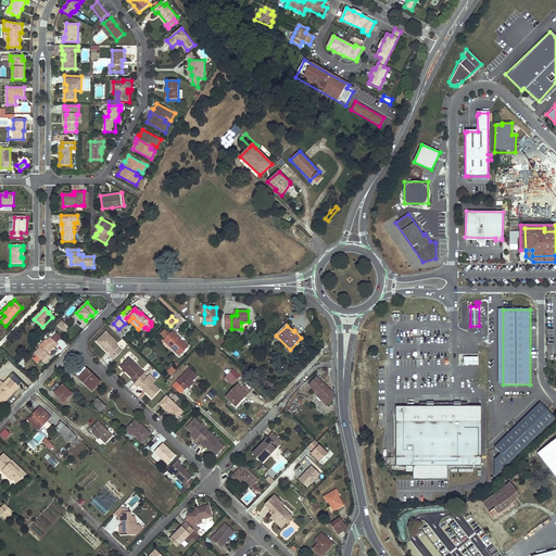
[(113,359),(123,351),(116,344),(118,342),(106,330),(95,340),(113,359)]
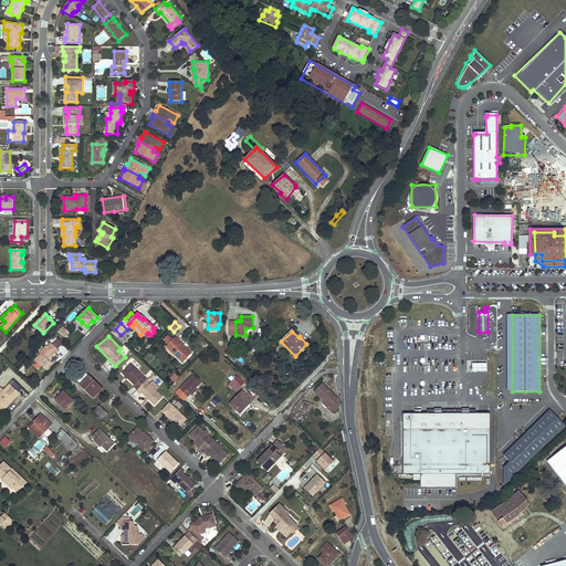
[(191,353),(176,337),(169,344),(173,347),(170,350),(175,355),(179,358),(182,363),(191,353)]
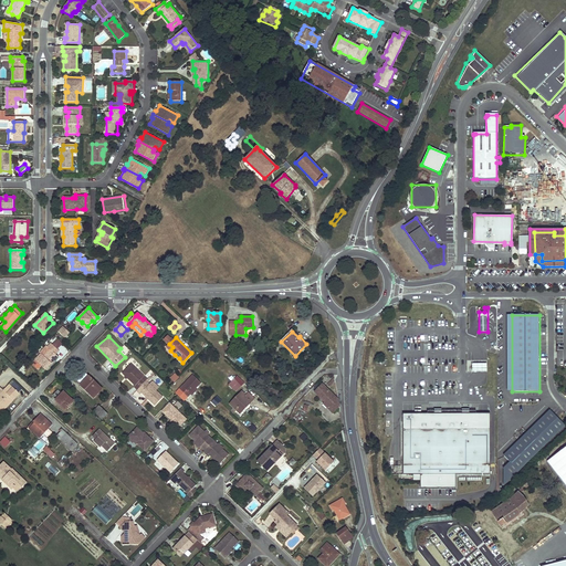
[(61,350),(53,343),(50,346),(52,348),(45,355),(39,362),(46,369),(53,363),(52,362),(54,358),(55,359),(60,356),(58,354),(61,350)]
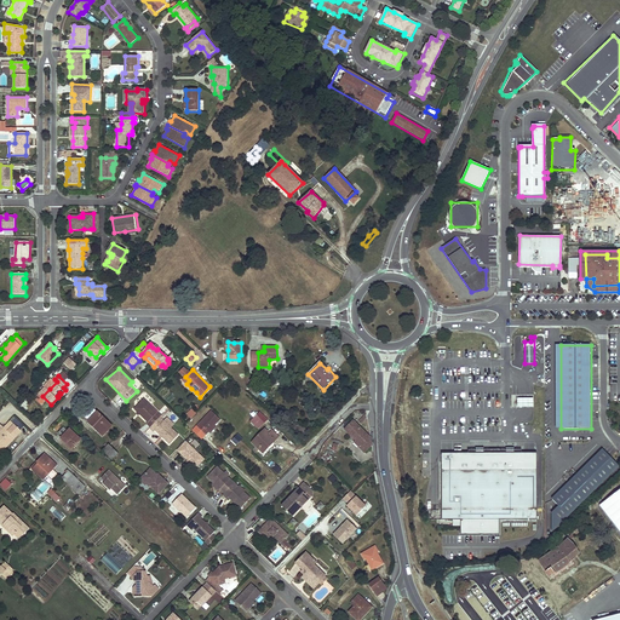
[(42,396),(50,389),(47,386),(40,394),(42,396)]
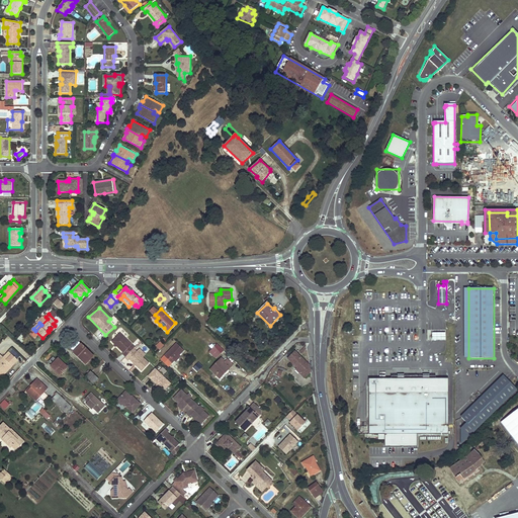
[(136,348),(120,334),(112,343),(124,353),(123,354),(126,357),(130,355),(135,349),(136,348)]
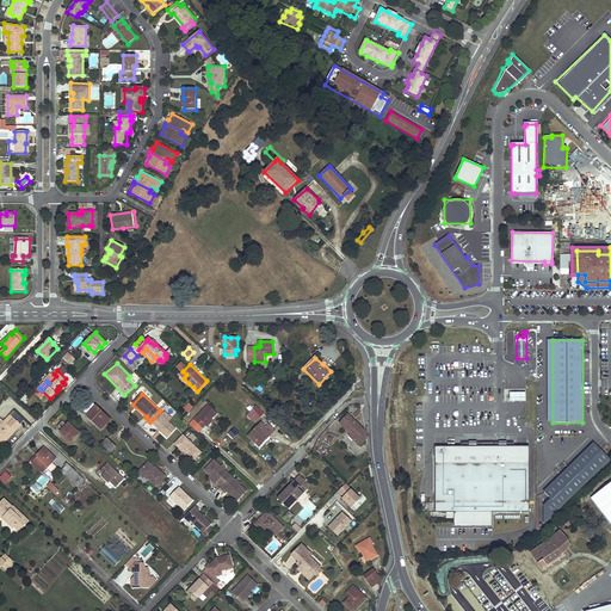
[(187,401),(183,408),(189,413),(193,406),(187,401)]
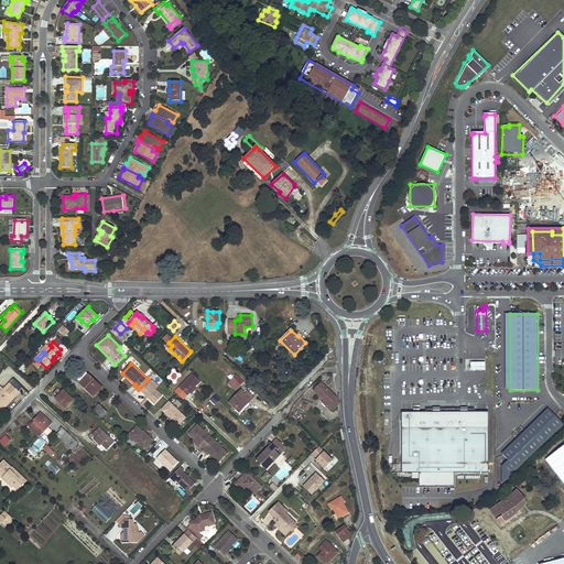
[(192,373),(179,388),(187,396),(201,381),(192,373)]
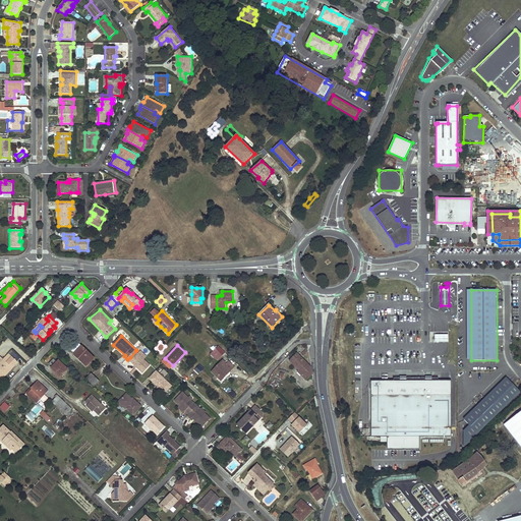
[(95,357),(82,346),(74,355),(78,358),(78,357),(88,365),(95,357)]
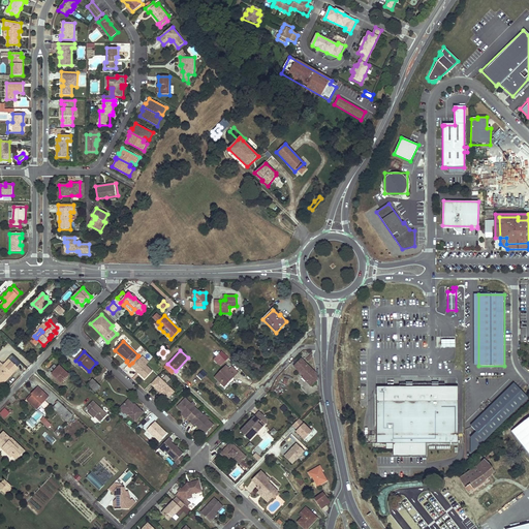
[(229,358),(222,351),(216,356),(218,359),(216,361),(221,366),(229,358)]
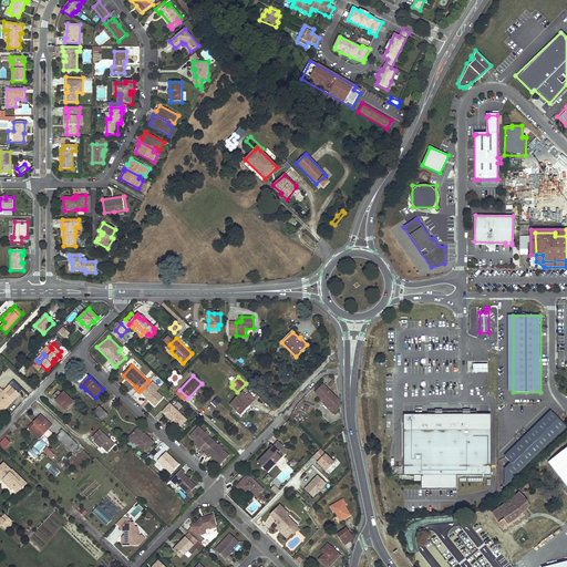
[(164,399),(147,382),(142,389),(138,391),(137,392),(142,395),(143,394),(147,399),(150,399),(150,401),(156,406),(164,399)]
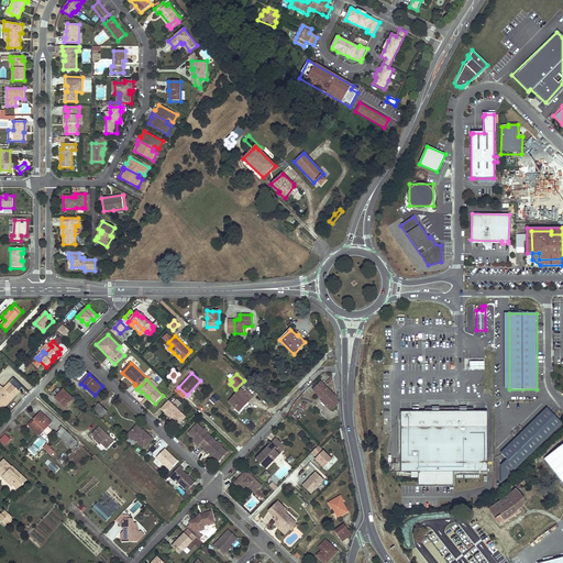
[(0,403),(6,407),(20,392),(10,383),(4,388),(1,392),(0,393),(0,403)]
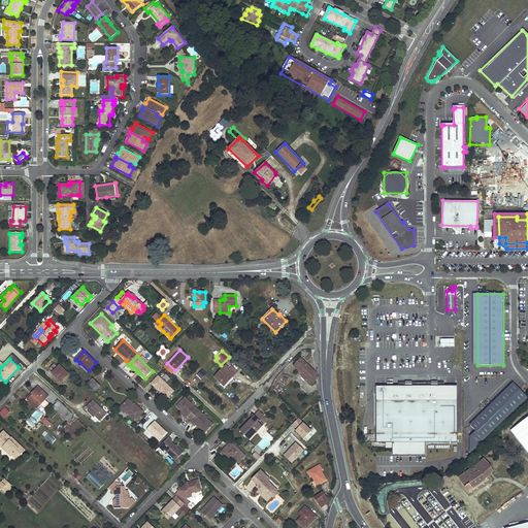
[(316,373),(301,359),(294,366),(303,375),(301,376),(310,386),(317,380),(316,373)]
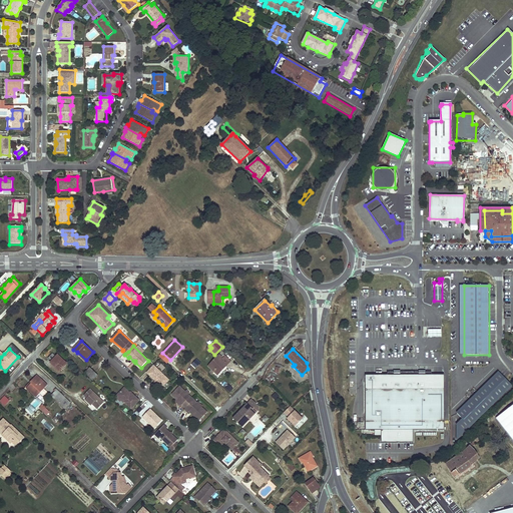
[(254,357),(248,350),(243,355),(250,362),(254,357)]
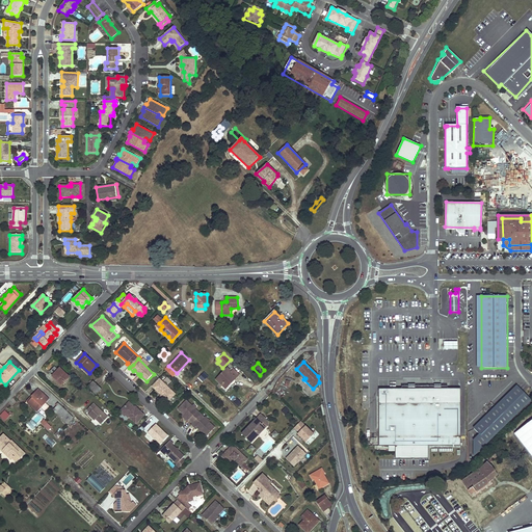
[(69,377),(60,369),(53,375),(58,380),(57,381),(61,386),(69,377)]
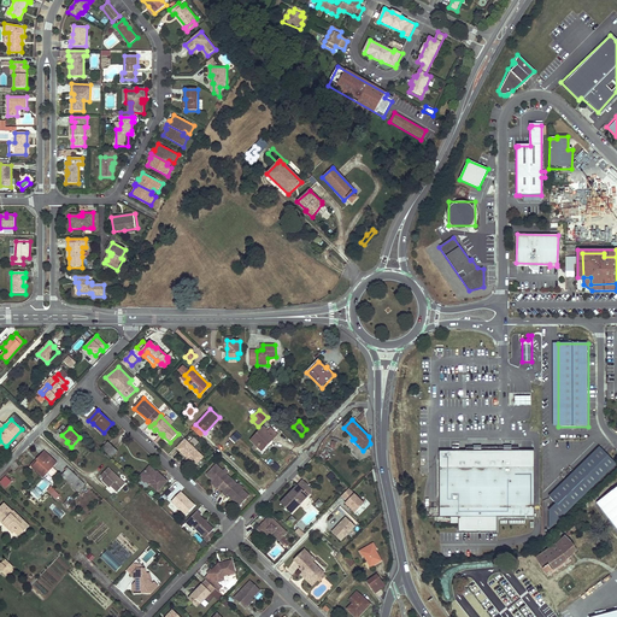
[(268,432),(264,428),(251,440),(262,451),(277,435),(271,428),(268,432)]
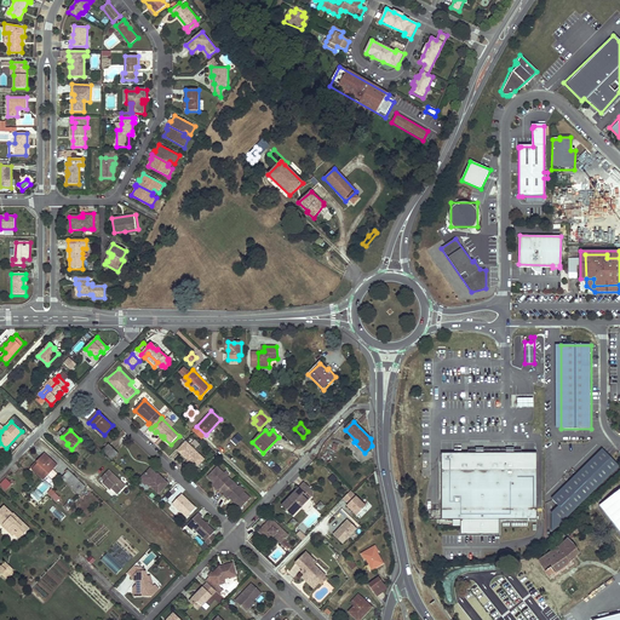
[(205,460),(187,442),(179,449),(178,451),(188,460),(189,459),(190,460),(189,461),(188,463),(195,470),(205,460)]
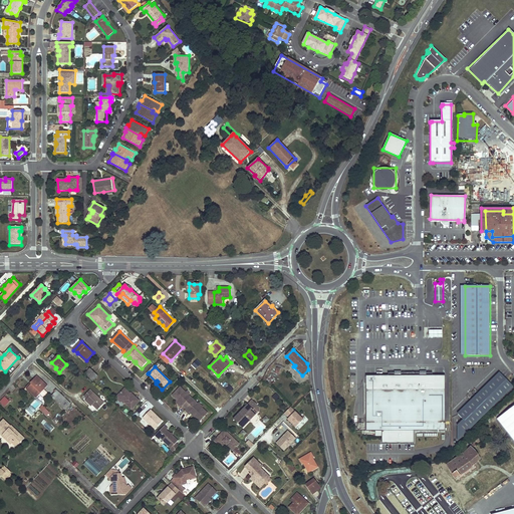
[(98,376),(90,368),(85,374),(93,381),(98,376)]
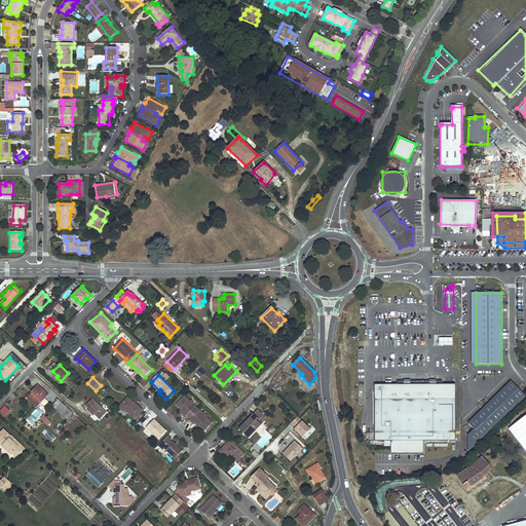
[(511,382),(467,424),(474,430),(467,437),(467,451),(524,396),(511,382)]
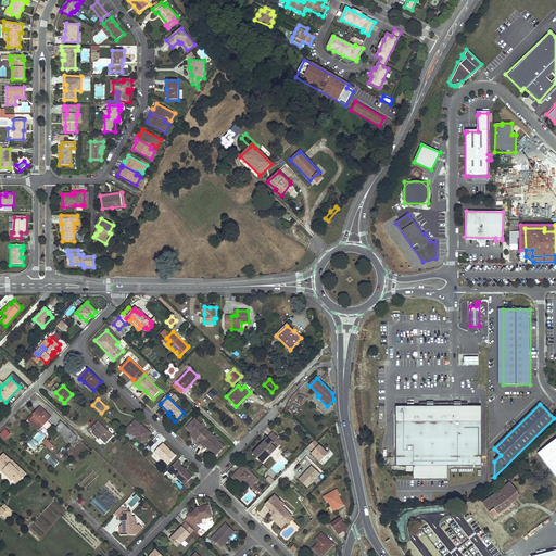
[(428,406),(396,406),(396,466),(405,466),(413,466),(414,466),(414,479),(449,479),(449,466),(483,466),(483,463),(482,463),(482,406),(462,406),(455,406),(434,406),(428,406)]
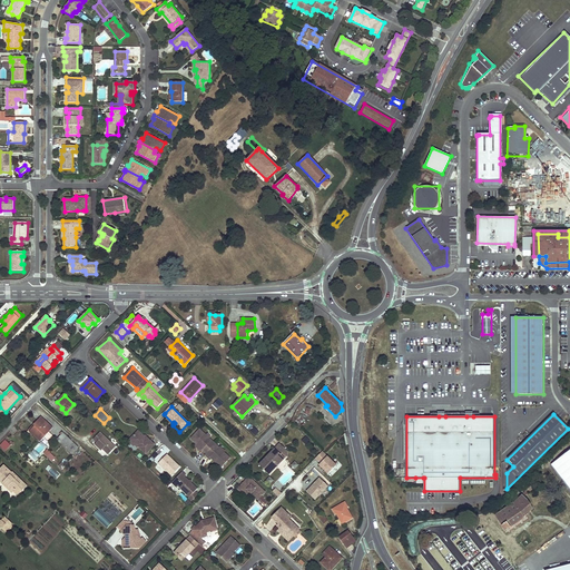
[(52,428),(41,418),(35,424),(36,425),(30,432),(40,441),(52,428)]
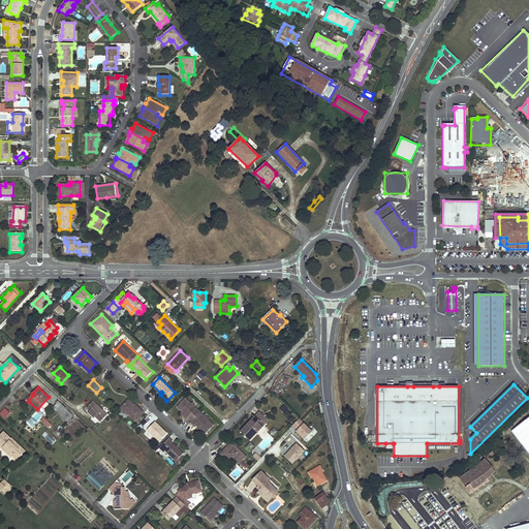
[(185,399),(177,407),(182,412),(187,417),(191,422),(190,423),(193,426),(194,425),(195,424),(199,427),(198,428),(205,434),(213,426),(208,421),(207,421),(203,416),(204,416),(194,407),(191,404),(185,399)]
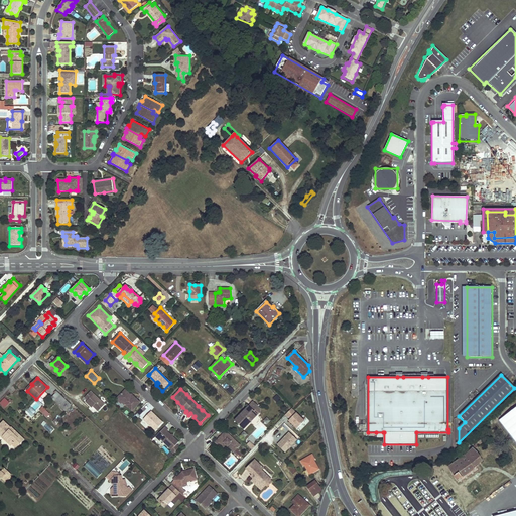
[(122,403),(125,406),(125,405),(132,411),(140,403),(133,397),(132,398),(129,395),(125,390),(118,398),(123,402),(122,403)]
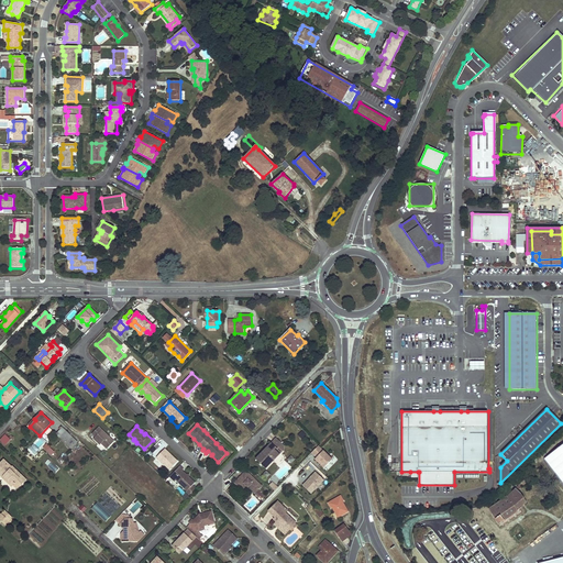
[(114,442),(99,427),(92,434),(96,437),(94,439),(100,445),(101,444),(107,450),(114,442)]
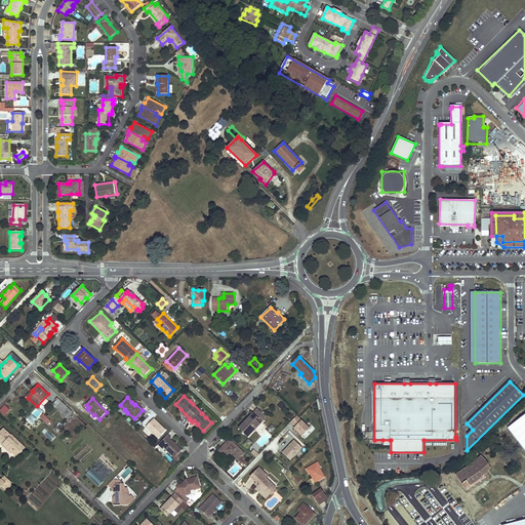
[(52,405),(63,414),(67,417),(72,411),(68,408),(58,399),(52,405)]
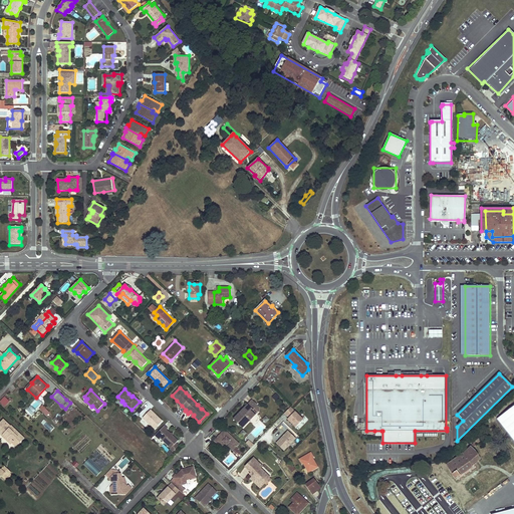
[(4,396),(0,400),(0,402),(5,407),(9,401),(4,396)]
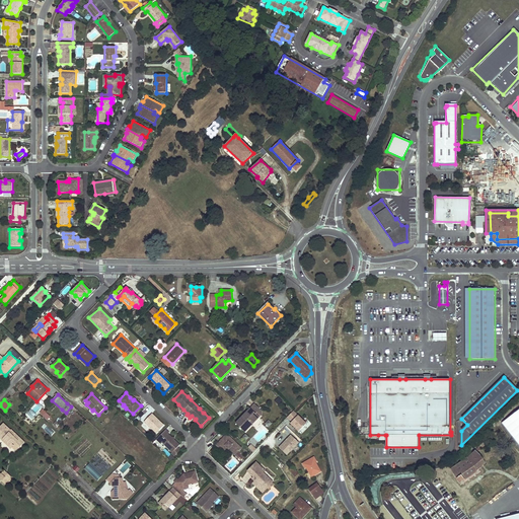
[(262,410),(254,403),(235,424),(245,432),(262,415),(262,410)]
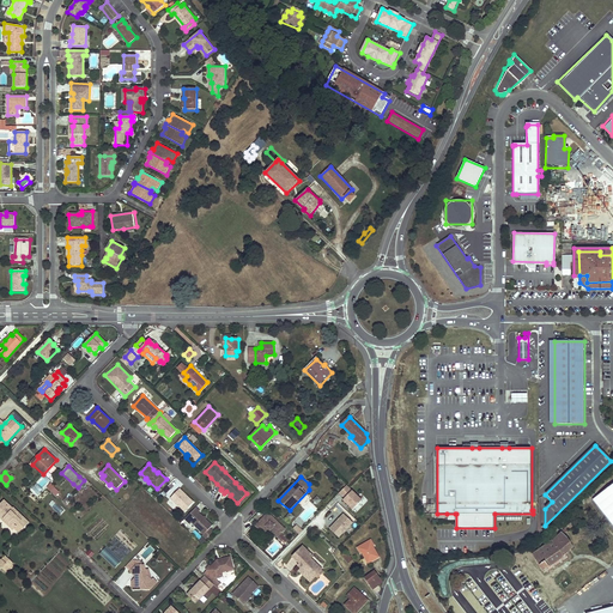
[(46,489),(56,496),(60,490),(49,483),(46,489)]
